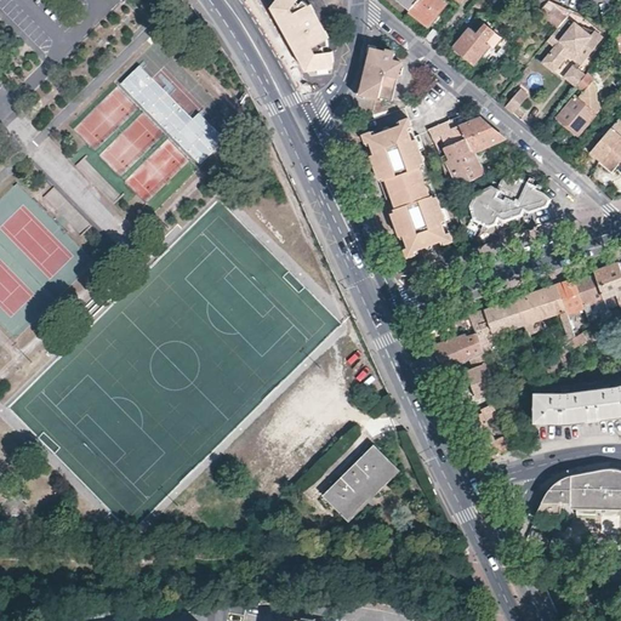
[(305,70),(308,70),(326,69),(329,66),(308,67),(279,15),(278,15),(273,6),(273,5),(277,0),(273,0),(269,5),(281,28),(289,40),(291,39),(296,46),(292,49),(305,70)]
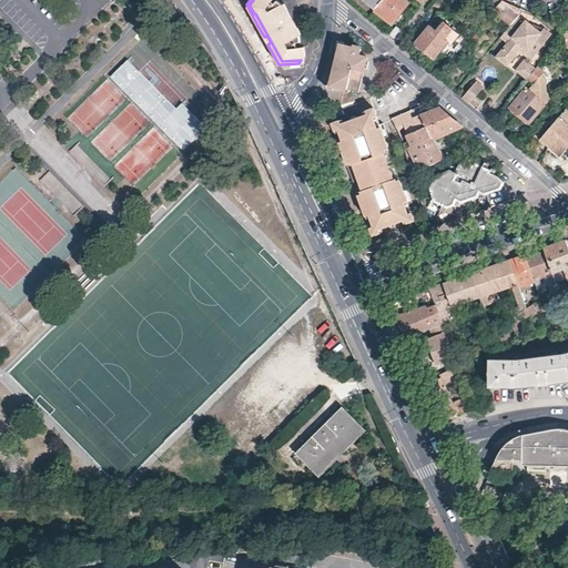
[(282,61),(301,60),(304,58),(303,49),(300,49),(300,39),(280,3),(275,0),(253,0),(250,4),(250,6),(254,13),(255,13),(282,61)]
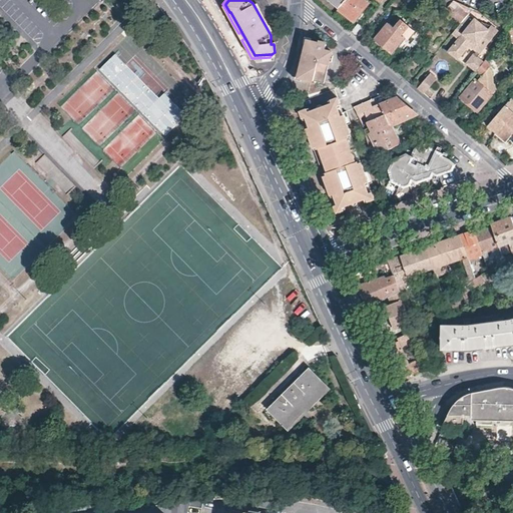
[(346,0),(340,7),(338,9),(354,21),(368,3),(364,0),(346,0)]
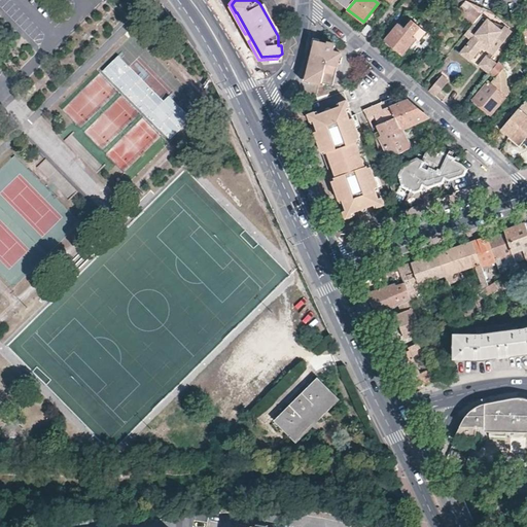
[(458,9),(473,23),(480,14),(481,13),(485,9),(467,1),(465,1),(460,6),(458,9)]
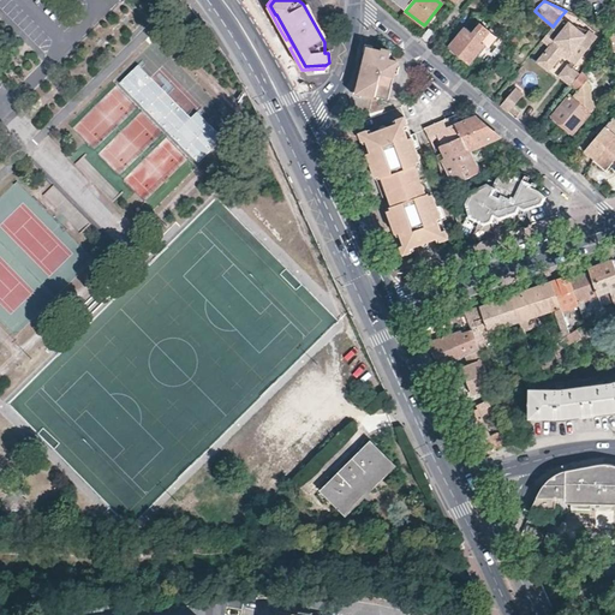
[(553,27),(542,40),(550,47),(542,57),(553,66),(562,55),(566,51),(579,60),(598,36),(590,30),(586,35),(561,16),(560,17),(553,27)]
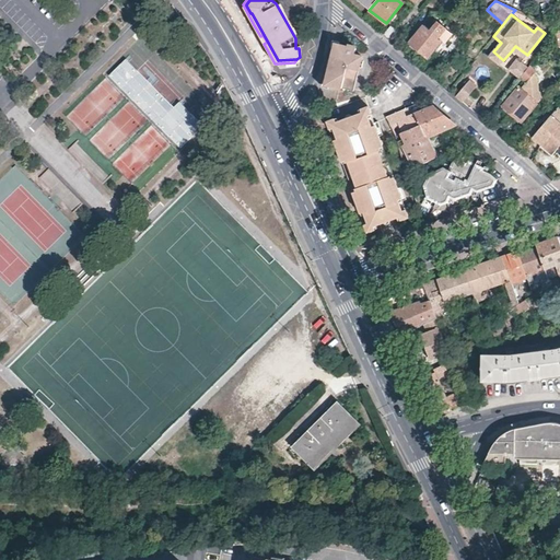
[(423,25),(408,43),(427,58),(442,41),(444,43),(452,34),(438,22),(434,24),(430,30),(423,25)]
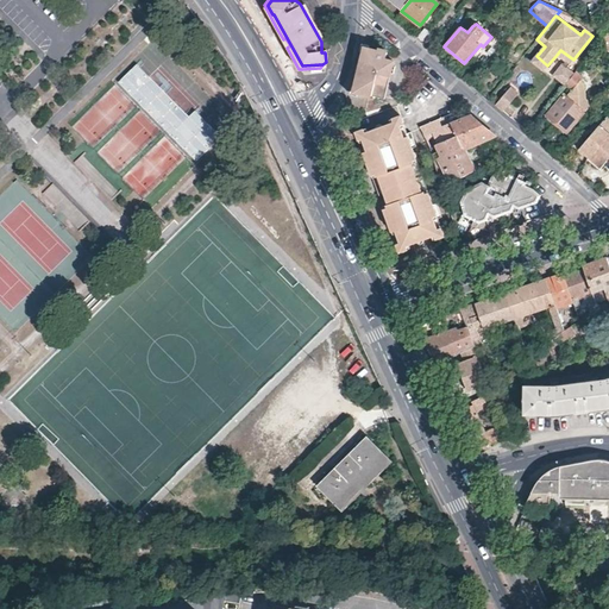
[(608,48),(608,33),(607,32),(606,35),(598,44),(608,50),(608,48)]
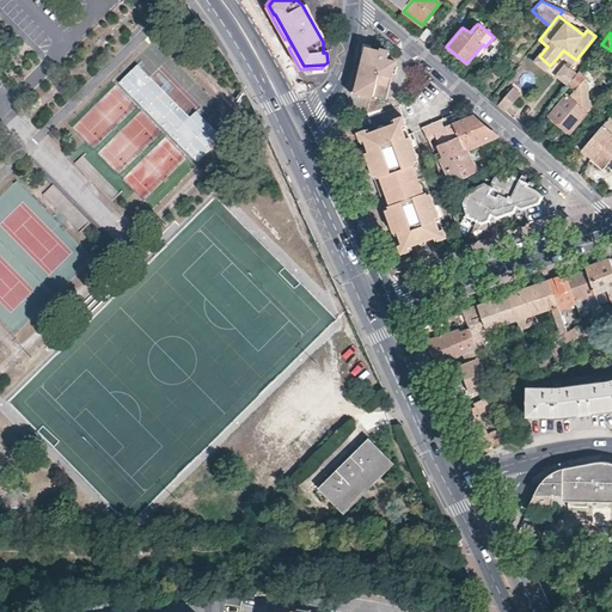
[(366,50),(369,48),(371,44),(363,43),(356,75),(352,96),(357,97),(359,93),(356,91),(366,50)]
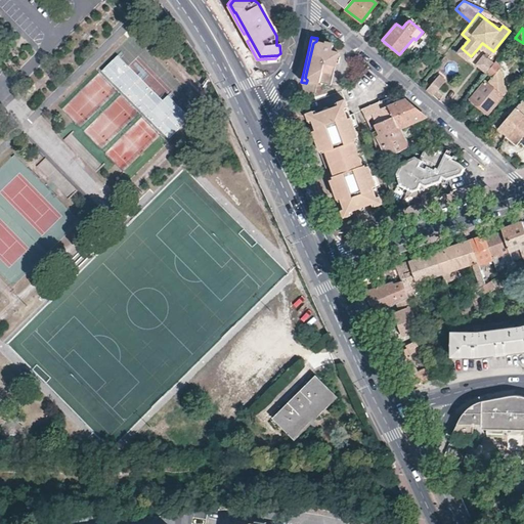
[(325,43),(316,41),(313,43),(305,78),(307,80),(320,83),(325,63),(337,66),(340,52),(333,50),(334,45),(332,43),(328,42),(325,43)]
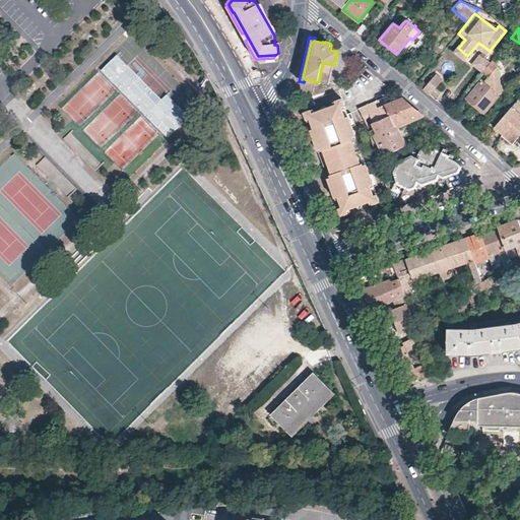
[(485,55),(490,51),(478,43),(475,47),(482,53),(480,55),(483,57),(485,55)]
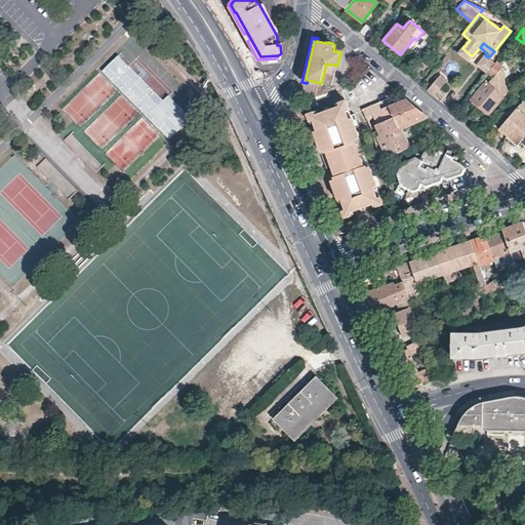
[(472,56),(462,48),(458,52),(469,61),(472,56)]
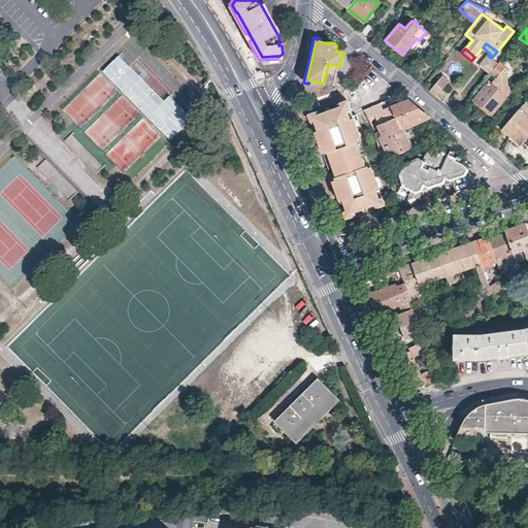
[(481,65),(490,73),(497,63),(491,58),(488,56),(481,65)]
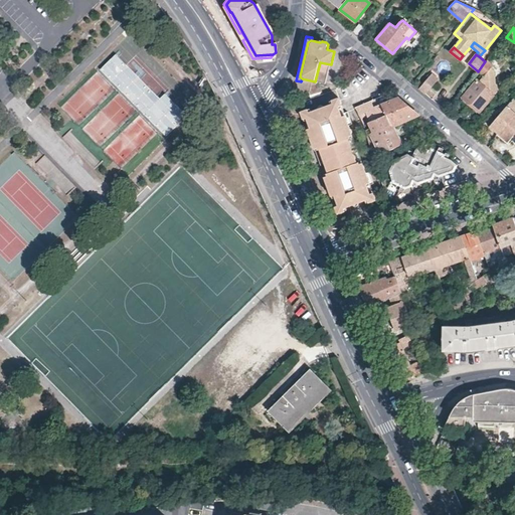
[(492,66),(486,60),(485,61),(478,71),(484,76),(492,66)]
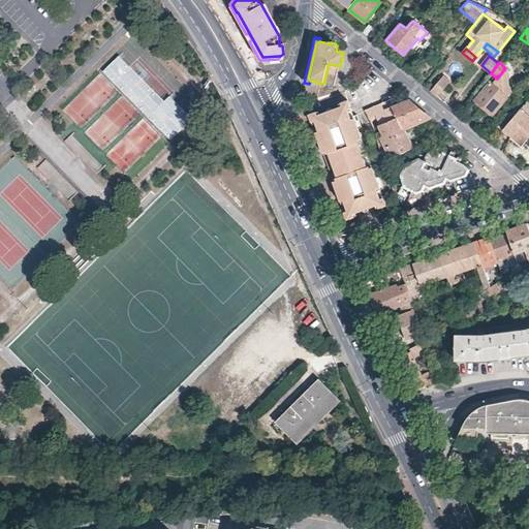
[(430,92),(436,97),(446,85),(440,80),(430,92)]
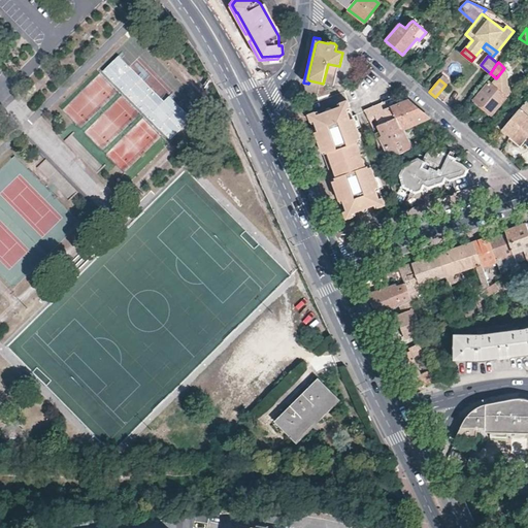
[(491,116),(505,97),(488,83),(473,100),(491,116)]
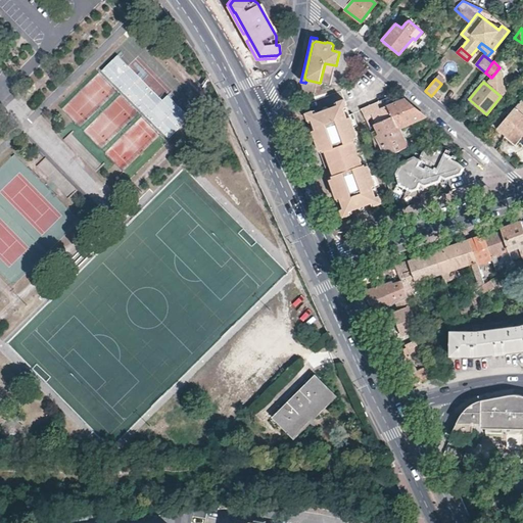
[(386,158),(407,147),(399,130),(405,127),(405,125),(411,122),(412,123),(424,116),(417,110),(405,99),(379,109),(376,103),(361,109),(364,117),(370,114),(377,130),(371,132),(374,143),(378,141),(386,158)]
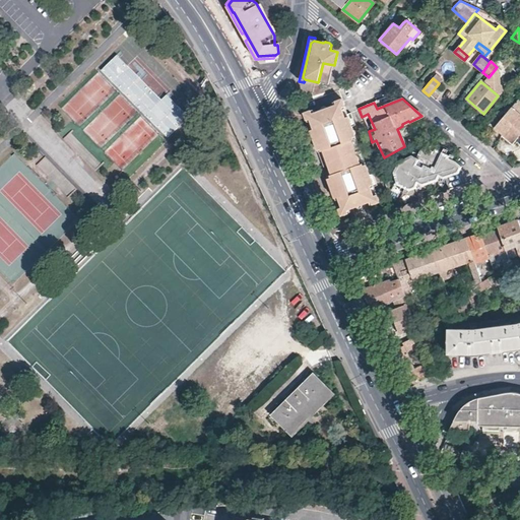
[(509,116),(506,114),(495,127),(513,143),(519,135),(519,100),(518,99),(511,108),(514,111),(509,116)]
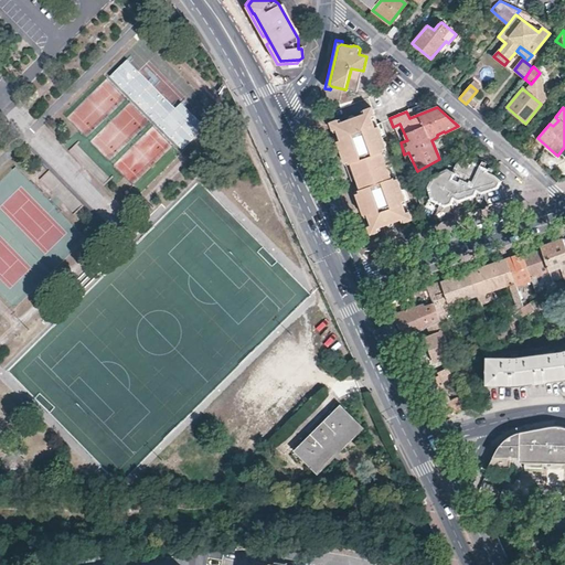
[(401,189),(382,138),(385,137),(380,125),(376,125),(372,112),(331,127),(370,231),(411,215),(406,203),(409,202),(404,188),(401,189)]
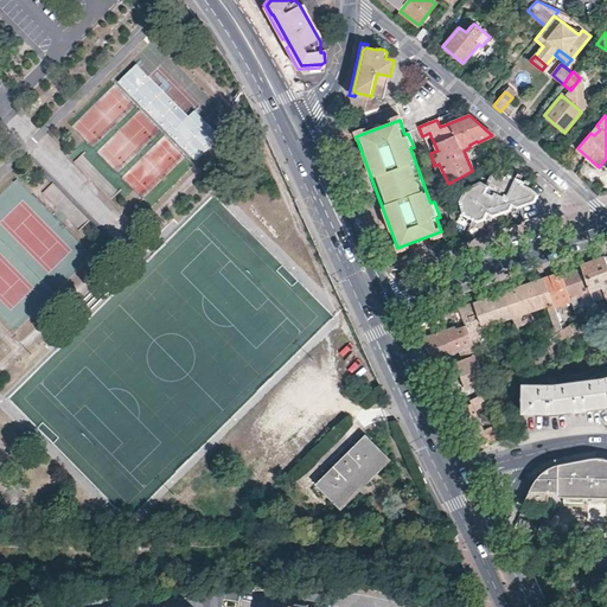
[(538,202),(541,192),(535,189),(524,184),(524,180),(515,177),(506,174),(505,177),(497,173),(490,178),(486,185),(480,183),(466,190),(459,202),(464,217),(479,222),(538,202)]
